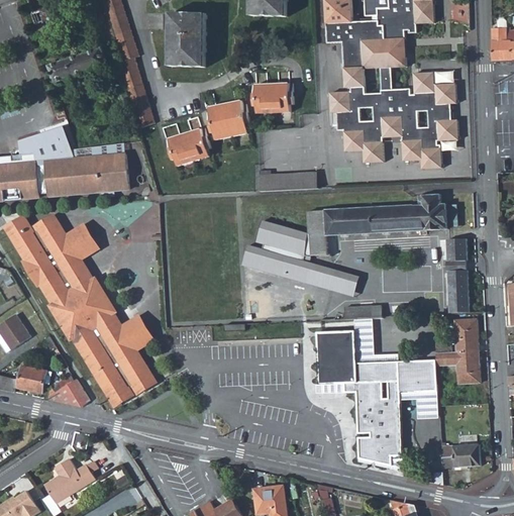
[(27,0),(30,8),(38,35),(39,38),(58,33),(46,0),(27,0)]
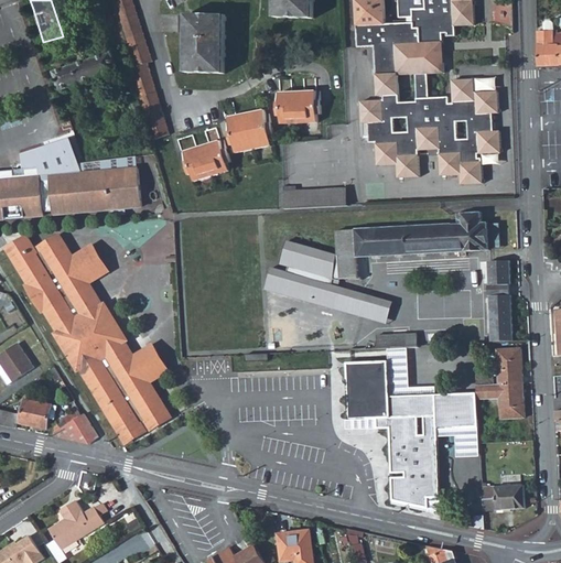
[(125,69),(128,75),(135,73),(133,66),(132,65),(127,46),(111,0),(88,0),(107,52),(63,66),(60,55),(49,61),(60,90),(125,69)]
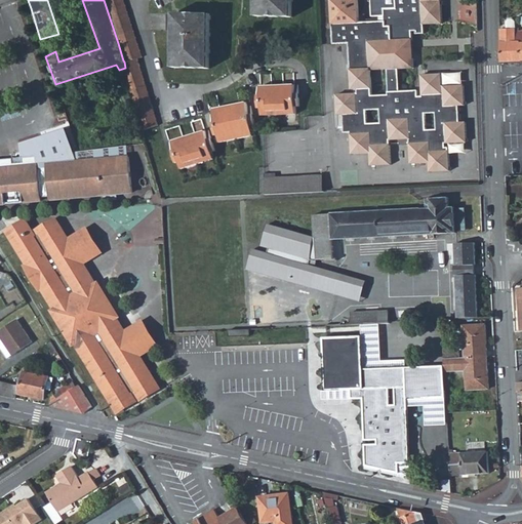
[(104,0),(118,43),(123,61),(124,62),(125,68),(136,66),(133,57),(139,55),(122,0),(104,0)]
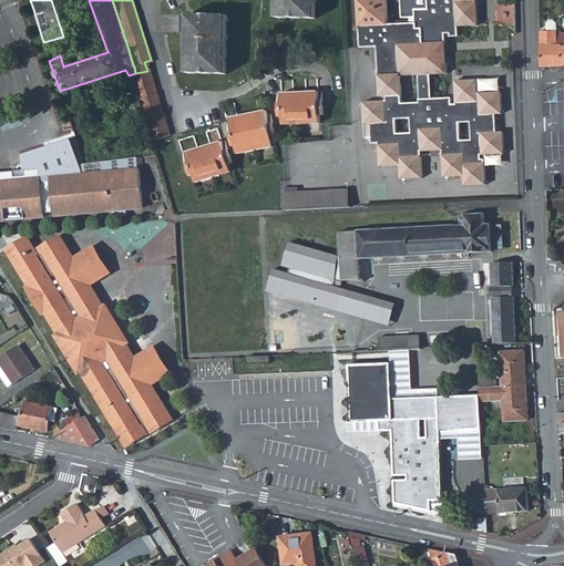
[(276,0),(276,14),(313,16),(313,0),(276,0)]
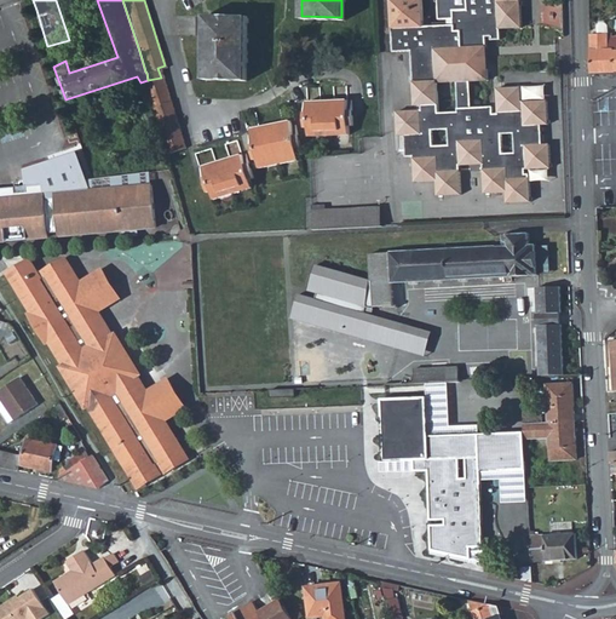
[(387,0),(391,50),(408,49),(412,104),(420,103),(420,109),(395,110),(397,135),(403,135),(406,155),(413,155),(414,181),(422,179),(435,179),(436,194),(460,193),(459,165),(482,164),(483,191),(505,190),(506,201),(529,200),(528,172),(524,172),(524,168),(548,167),(547,143),(541,143),(540,124),(546,122),(545,99),(520,101),(520,86),(496,87),(498,112),(493,112),(493,104),(471,105),(470,79),(487,79),(484,55),(467,55),(467,46),(484,46),(483,35),(488,35),(488,38),(499,38),(498,27),(518,27),(516,0),(435,0),(437,16),(450,15),(450,22),(420,23),(419,0),(387,0)]
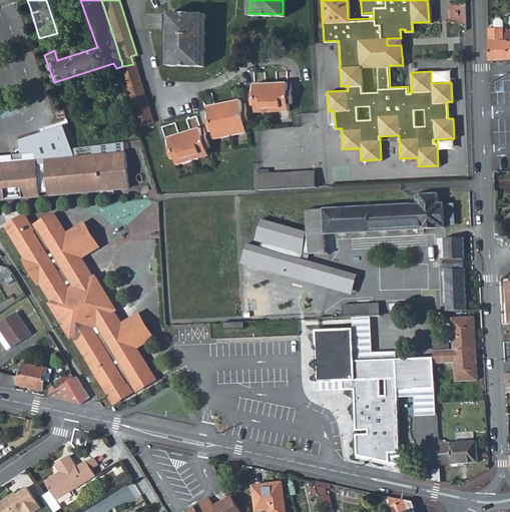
[(184,13),(169,13),(169,29),(168,65),(202,65),(203,13),(188,13),(188,14),(184,14),(184,13)]
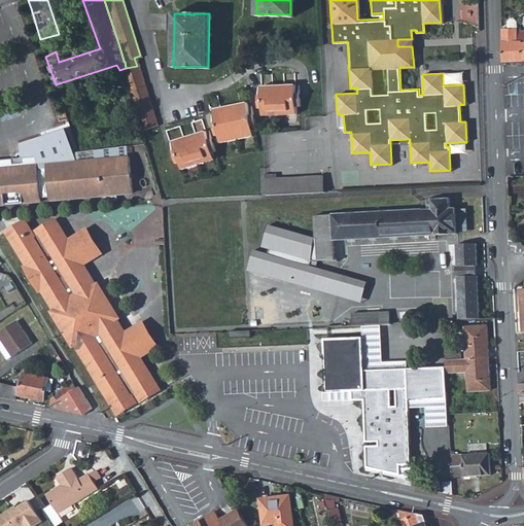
[(500,28),(501,61),(523,60),(523,30),(519,31),(519,28),(516,28),(516,21),(514,19),(509,19),(507,21),(507,28),(500,28)]
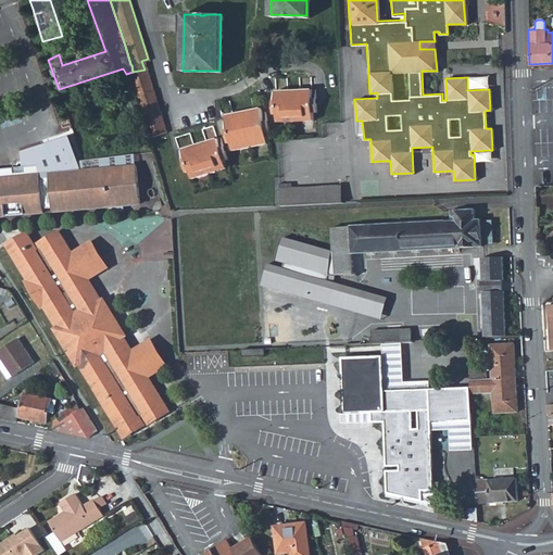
[(126,74),(127,79),(147,137),(164,131),(145,70),(133,72),(126,74)]
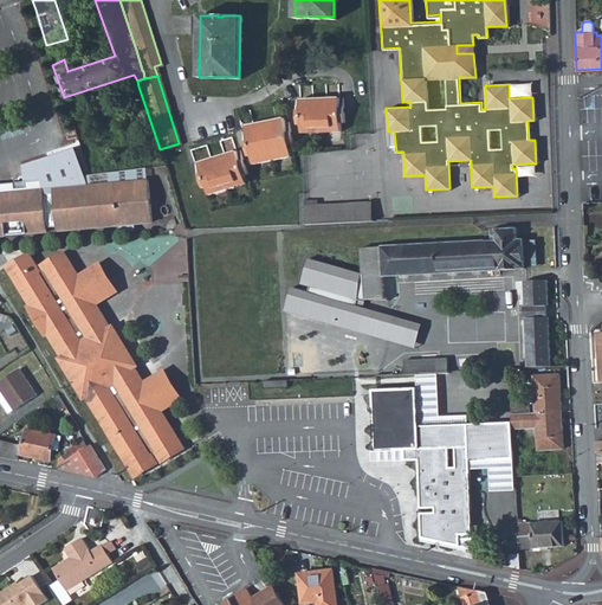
[(302,132),(341,130),(341,123),(345,122),(345,113),(340,113),(340,107),(345,107),(345,97),(296,98),(296,109),(302,109),(302,114),(296,114),(297,124),(302,124),(302,132)]
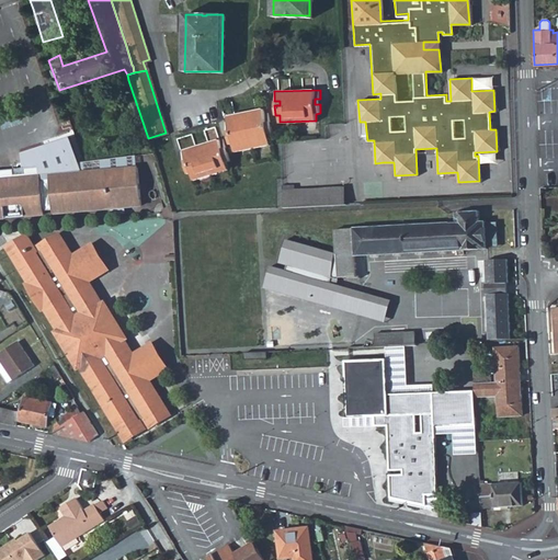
[(234,145),(236,152),(271,145),(269,136),(272,136),(271,127),(268,128),(265,123),(269,121),(268,113),(263,113),(262,109),(227,116),(228,122),(224,123),(226,132),(230,130),(231,137),(227,138),(228,146),(234,145)]
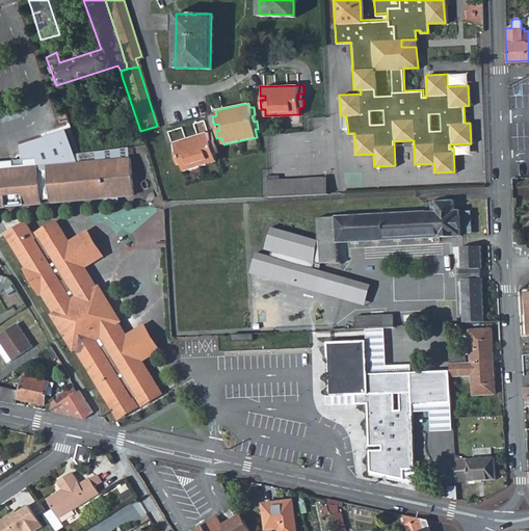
[(177,164),(179,171),(213,166),(212,158),(217,158),(215,149),(211,150),(210,145),(215,144),(213,136),(169,143),(170,152),(175,151),(176,156),(172,157),(173,165),(177,164)]
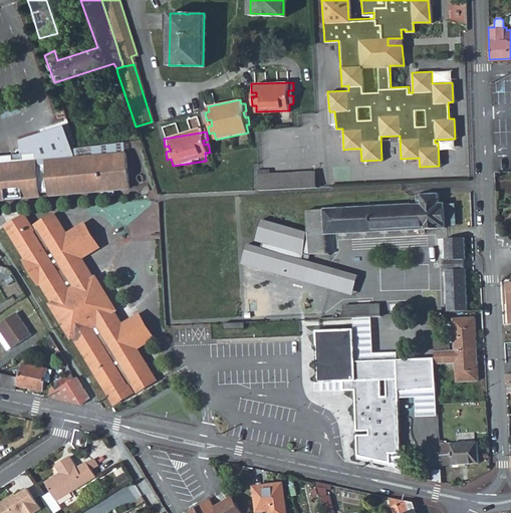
[(0,200),(39,197),(39,194),(49,193),(49,196),(129,189),(125,154),(114,155),(114,159),(98,157),(67,159),(61,143),(57,139),(54,139),(50,141),(47,145),(51,161),(46,161),(46,165),(36,165),(35,154),(21,155),(22,160),(13,161),(12,156),(0,157),(0,200)]
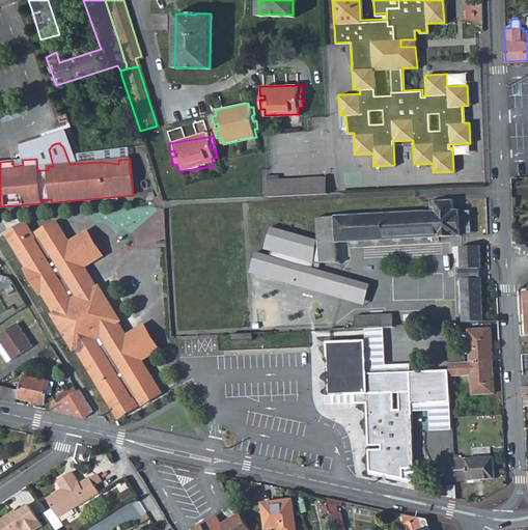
[(471,170),(470,143),(449,144),(449,147),(452,147),(453,171),(471,170)]
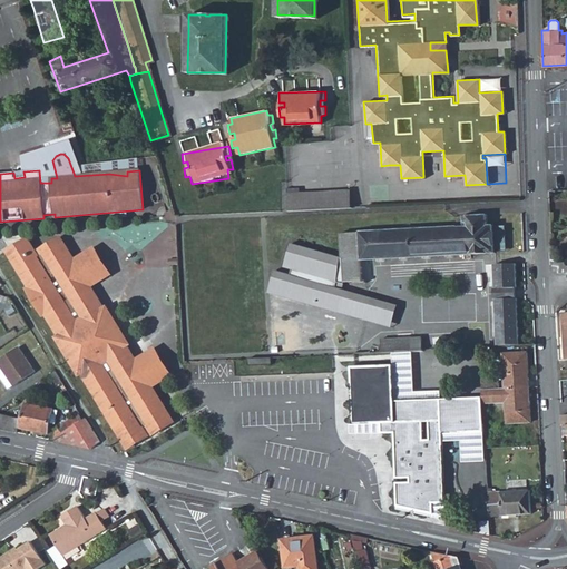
[(400,165),(389,165),(389,179),(401,178),(400,165)]
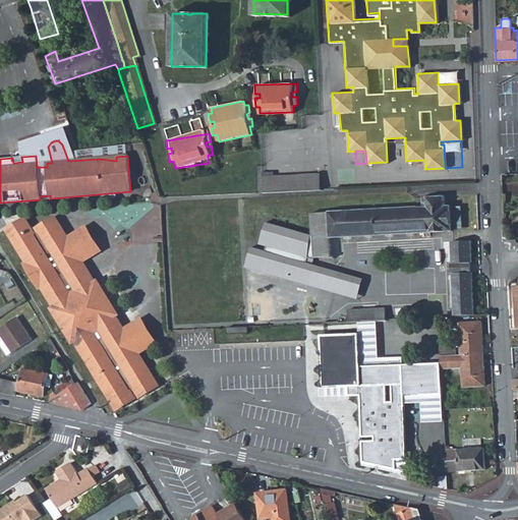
[(261,175),(262,192),(320,190),(319,173),(261,175)]
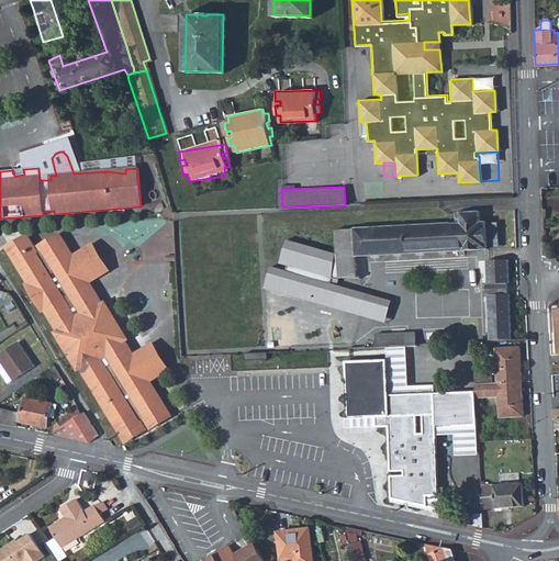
[(485,247),(485,246),(484,222),(484,221),(479,221),(478,210),(454,211),(454,222),(334,228),(335,253),(287,235),(279,258),(287,260),(337,277),(355,277),(355,255),(485,247)]
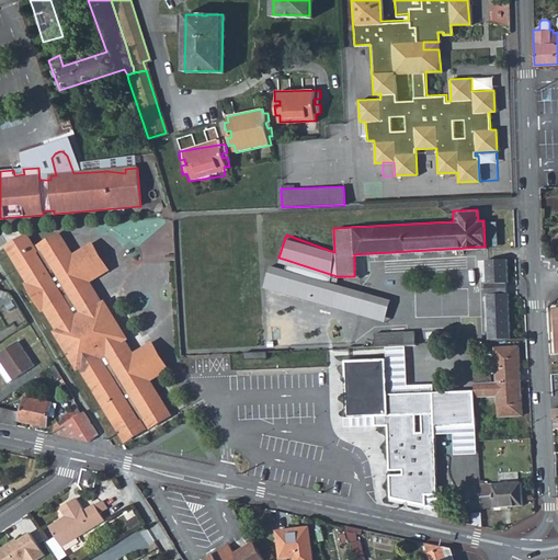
[(125,336),(89,278),(86,275),(77,280),(68,266),(77,261),(75,256),(59,232),(38,244),(41,249),(37,251),(26,235),(7,247),(30,284),(26,286),(40,307),(42,306),(57,330),(55,332),(77,366),(79,366),(90,383),(92,380),(105,401),(102,403),(125,440),(144,429),(139,421),(144,419),(149,427),(170,414),(148,377),(156,373),(141,350),(132,356),(121,340),(125,336)]
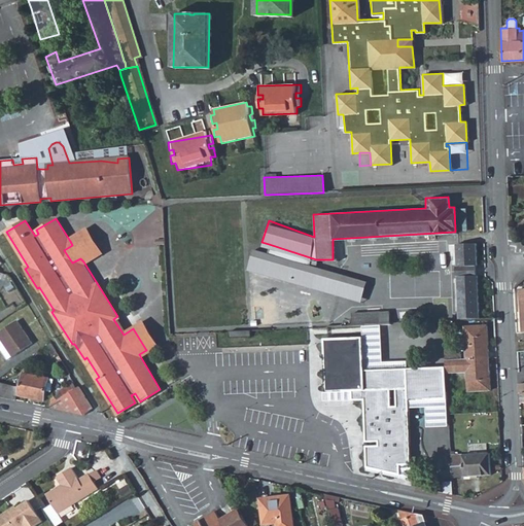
[(72,263),(80,258),(83,261),(101,250),(89,230),(70,241),(72,245),(64,250),(72,263)]
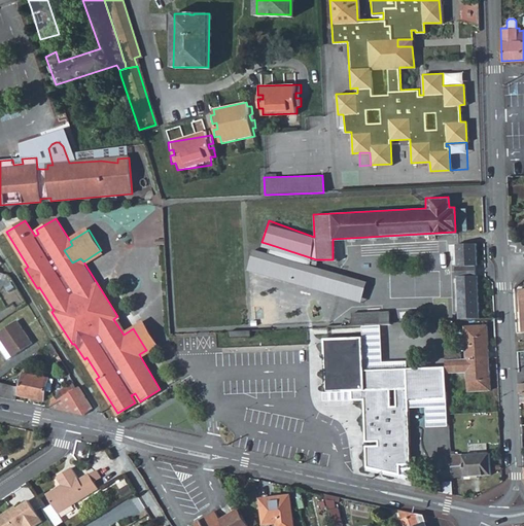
[(475,243),(454,244),(455,267),(475,266),(476,266),(475,243)]
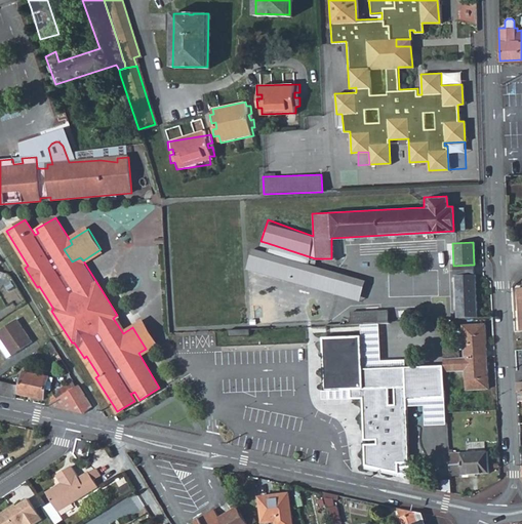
[(313,264),(315,258),(268,243),(267,248),(252,244),(245,264),(358,300),(364,281),(313,264)]
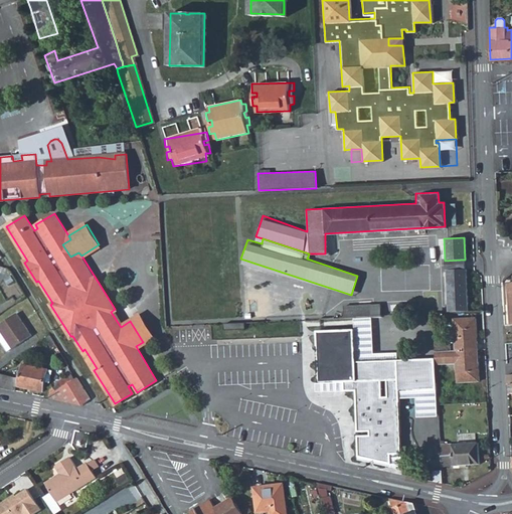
[(445,261),(445,271),(464,270),(464,260),(445,261)]
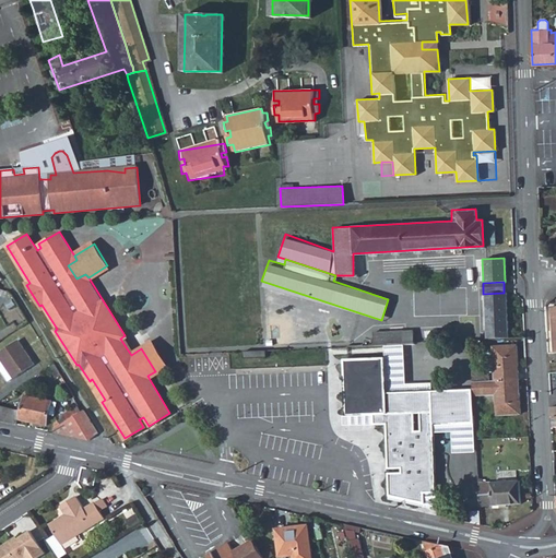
[(504,293),(483,294),(485,339),(507,337),(506,293),(504,293)]
